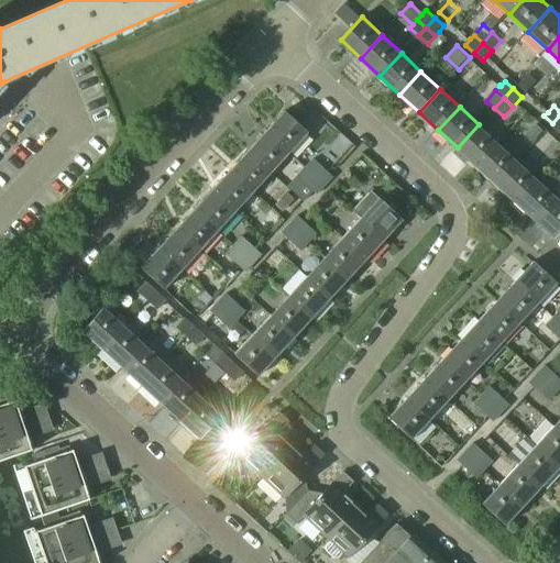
[(286,111),(267,132),(292,154),(310,134),(286,111)]
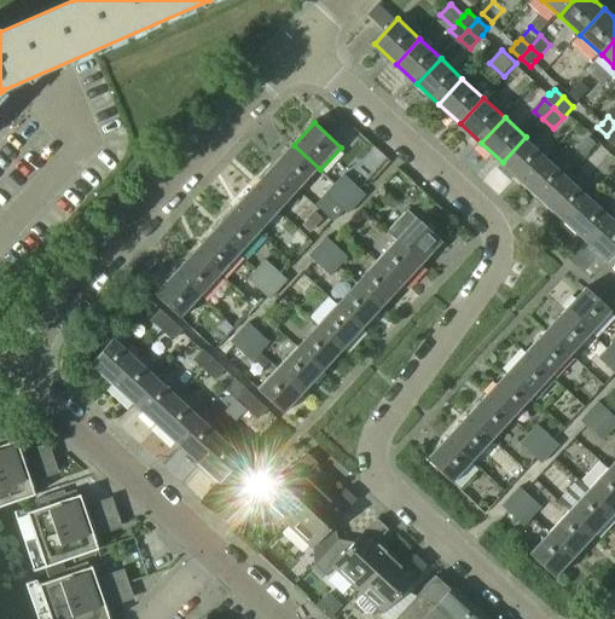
[(591,136),(579,149),(587,157),(599,144),(591,136)]
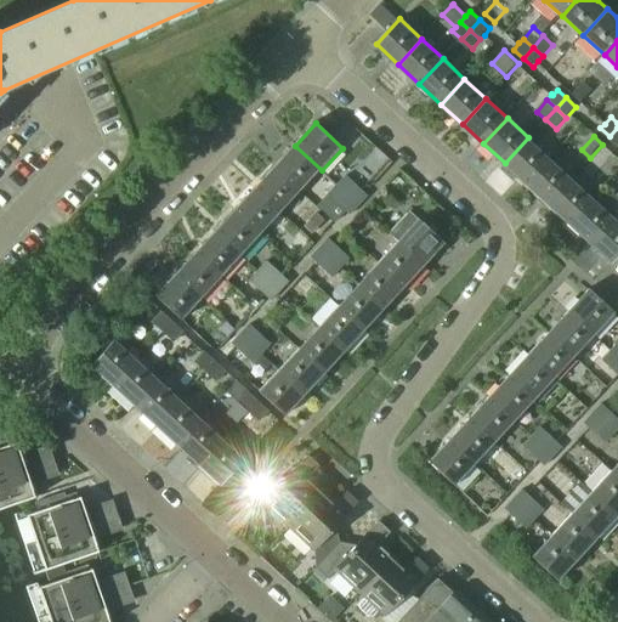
[(505,163),(527,184),(550,157),(528,137),(505,163)]
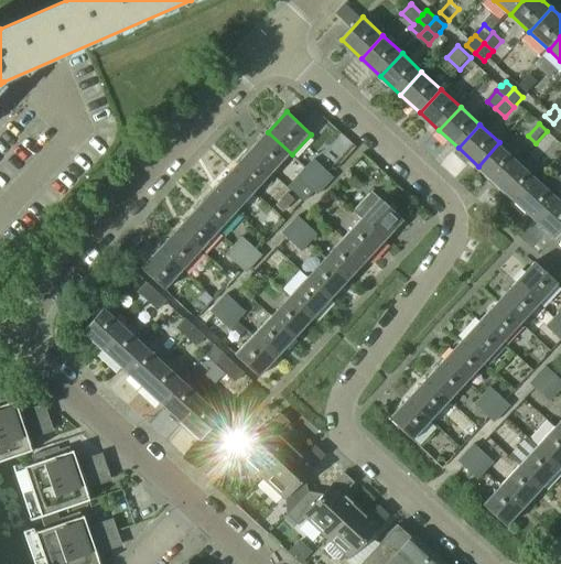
[(268,132),(250,151),(274,173),(292,154),(268,132)]
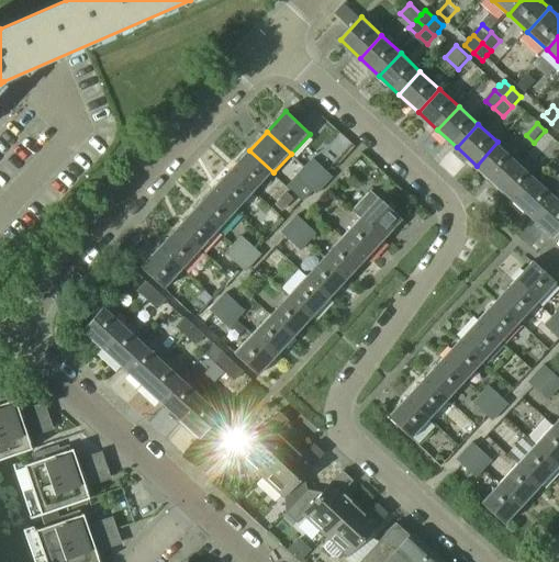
[(477,166),(495,183),(517,160),(498,142),(477,166)]
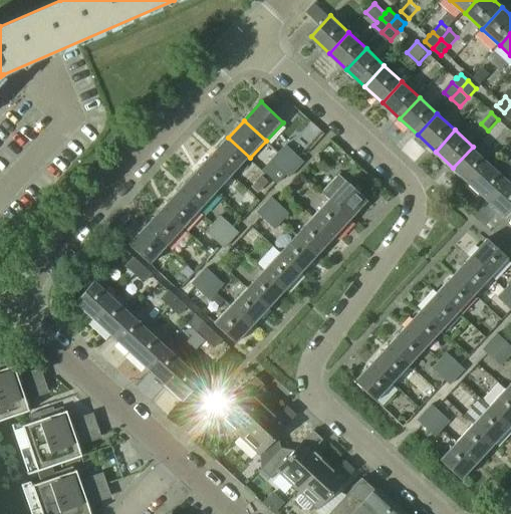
[(228,138),(212,156),(233,176),(250,158),(228,138)]
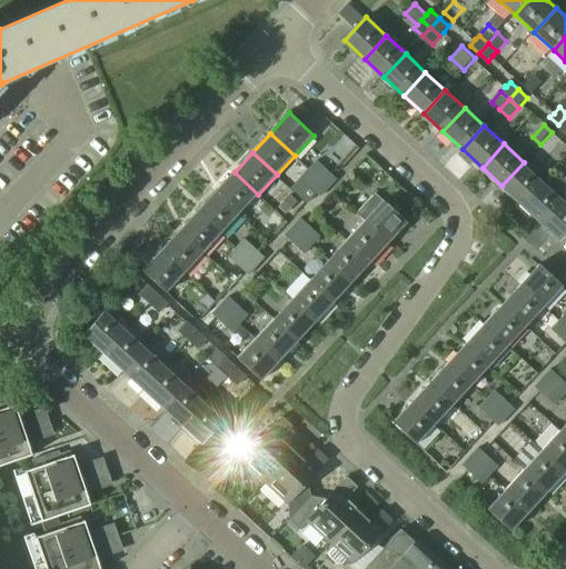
[(311,170),(330,188),(338,179),(319,161),(311,170)]
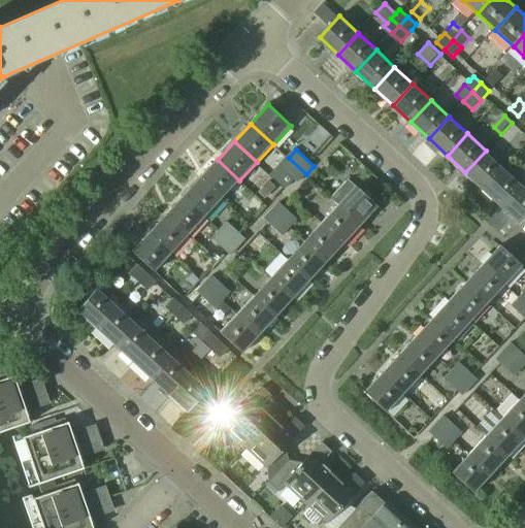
[(465,172),(484,189),(504,167),(486,151),(465,172)]
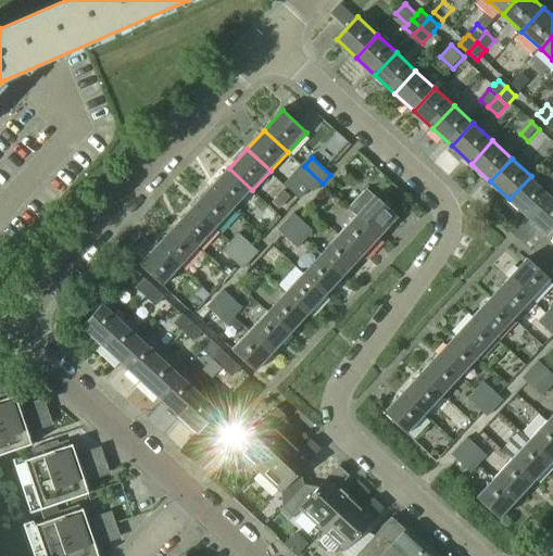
[(323,184),(304,166),(297,175),(315,192),(323,184)]
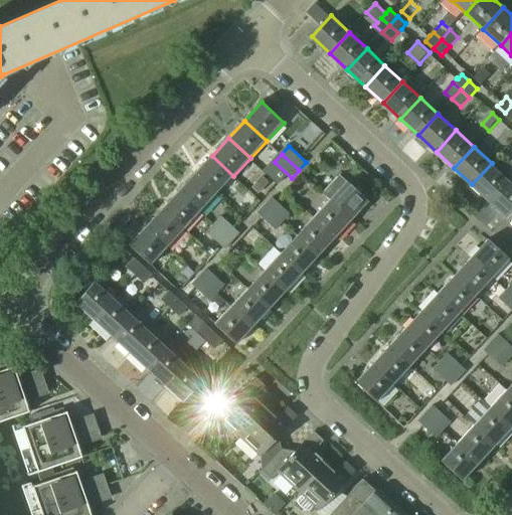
[(212,156),(195,173),(217,193),(233,176),(212,156)]
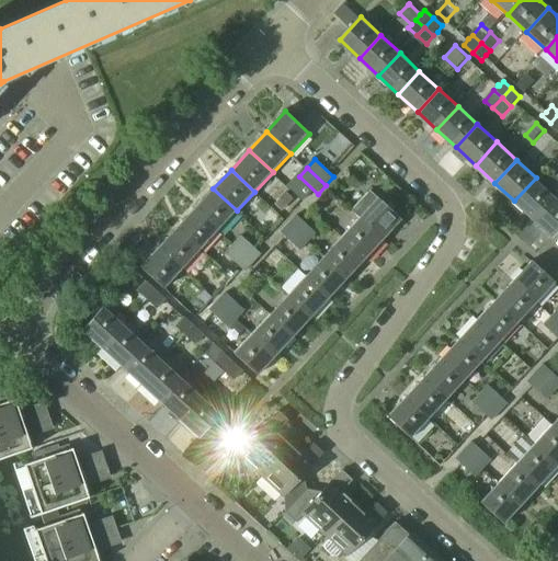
[(514,201),(534,218),(555,195),(536,178),(514,201)]
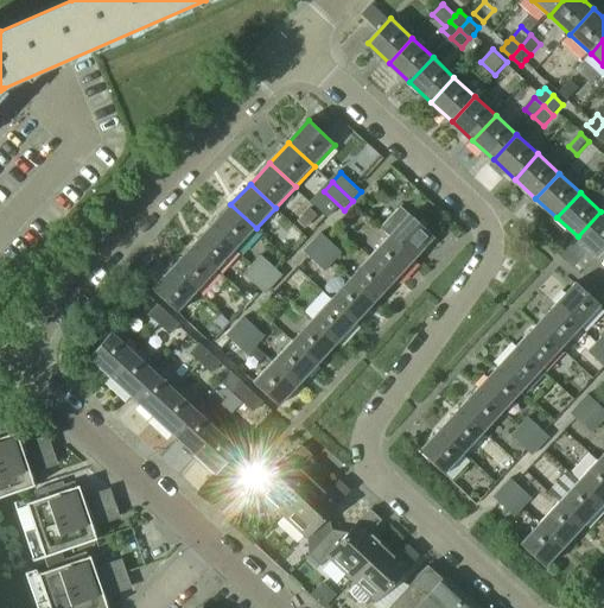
[(230,204),(211,226),(237,249),(256,228),(230,204)]
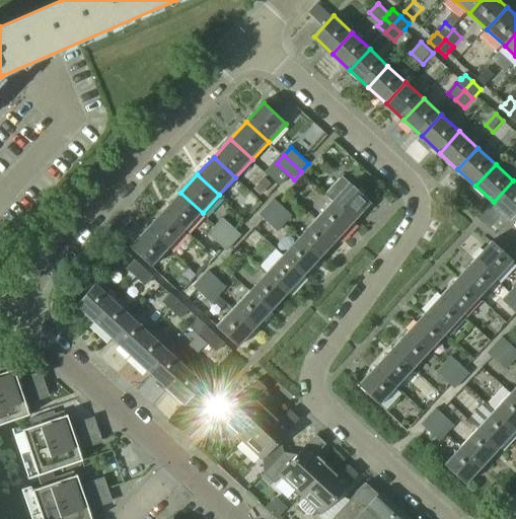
[(515,182),(513,180),(494,202),(512,219),(515,215),(515,182)]
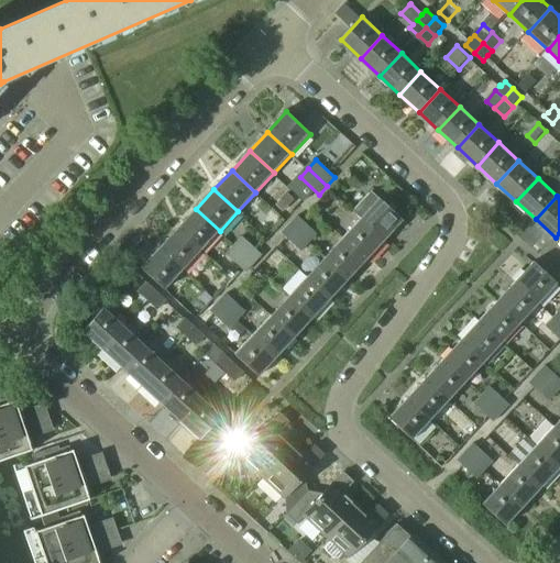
[(362,218),(385,240),(404,220),(381,198),(362,218)]
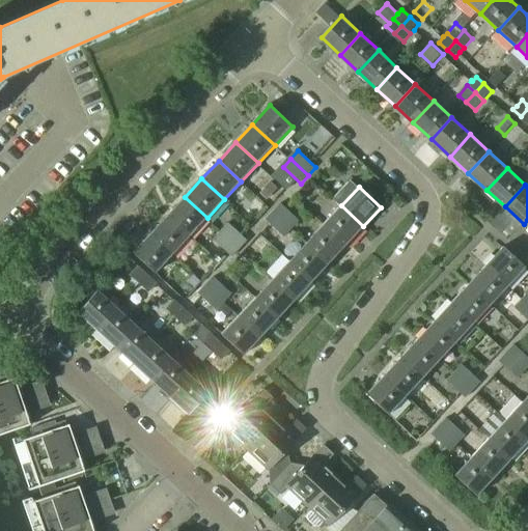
[(185,197),(168,215),(191,236),(207,218),(185,197)]
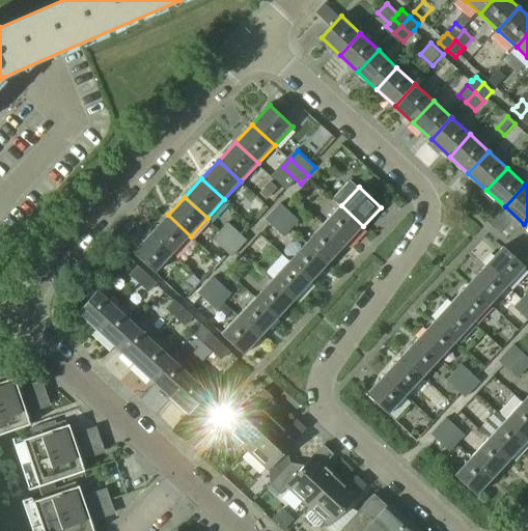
[(282,203),(275,212),(294,228),(301,220),(286,206),(282,203)]
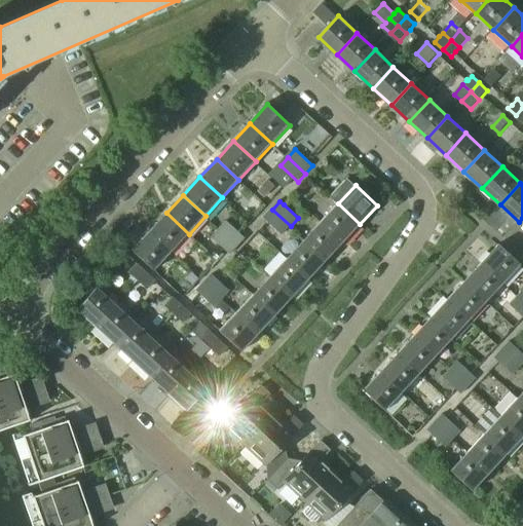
[(338,203),(322,222),(343,241),(360,224),(338,203)]
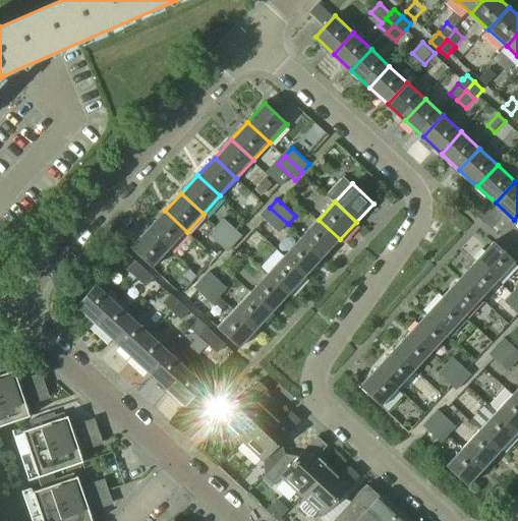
[(288,224),(270,208),(263,216),(280,233),(288,224)]
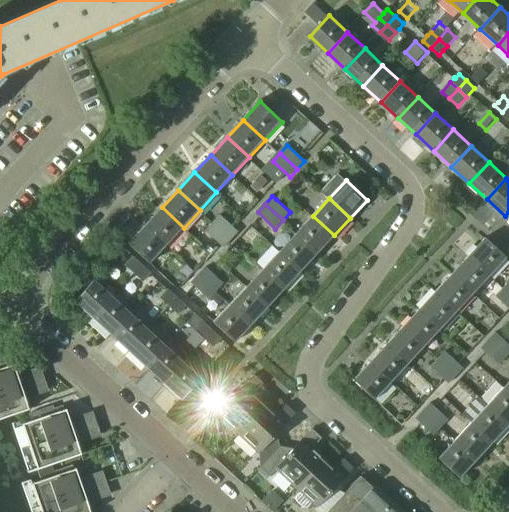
[(162,207),(145,225),(167,245),(184,228),(162,207)]
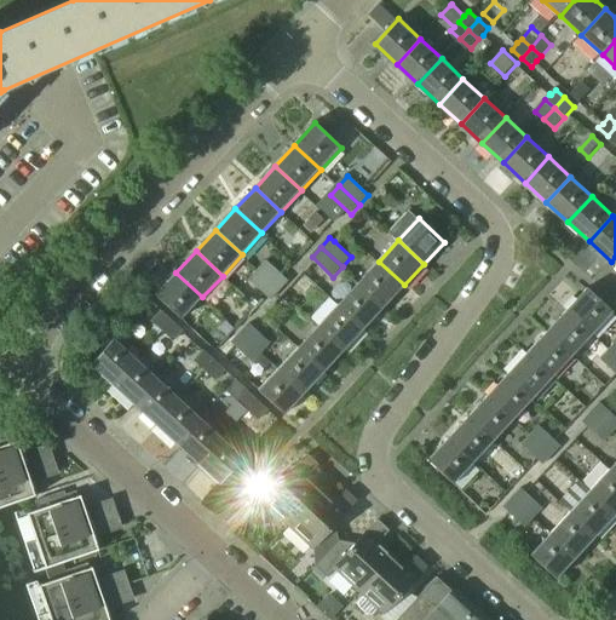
[(269,260),(259,270),(281,291),(291,281),(269,260)]
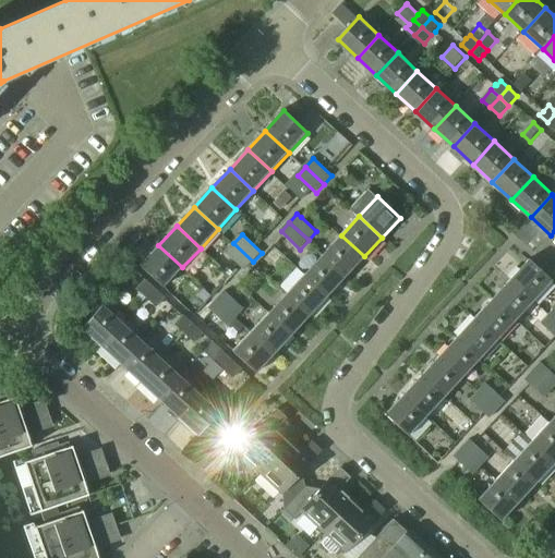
[(341,235),(324,254),(347,276),(364,256),(341,235)]
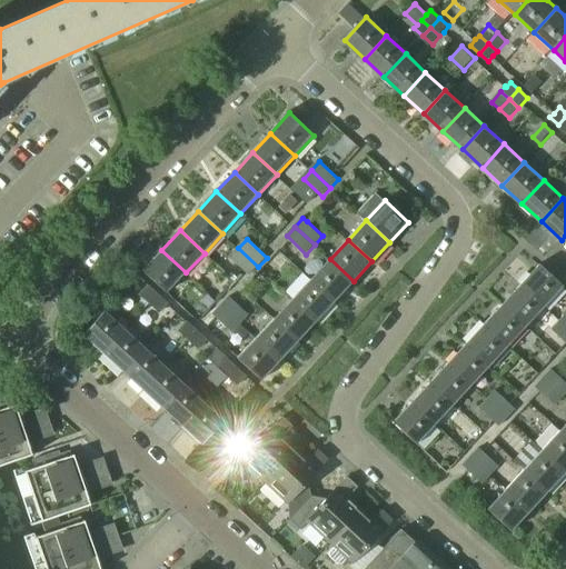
[(250,276),(258,267),(238,248),(230,257),(244,269),(250,276)]
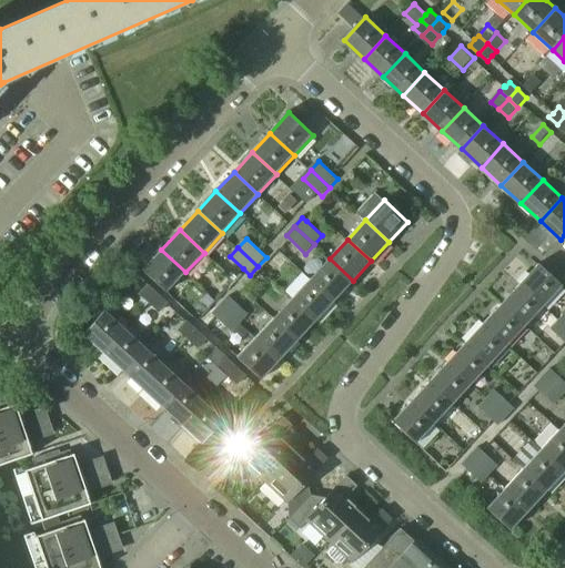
[(185,272),(161,250),(143,270),(167,292),(185,272)]
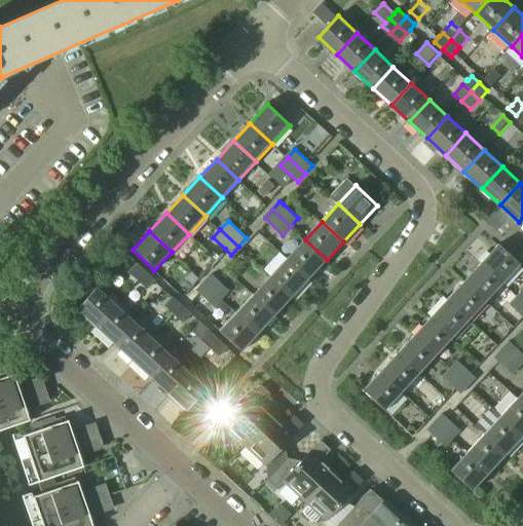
[(305,239),(288,258),(310,278),(327,260),(305,239)]
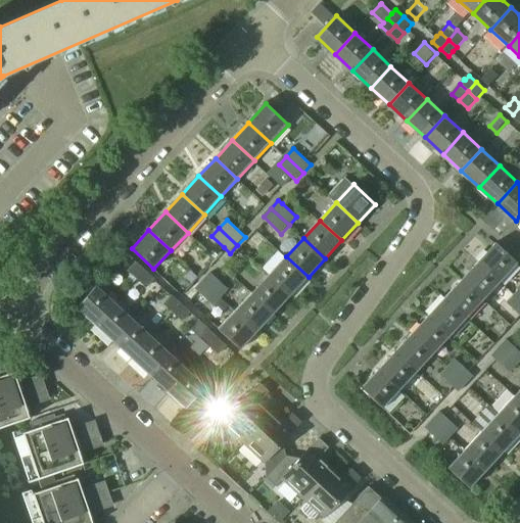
[(495,243),(478,262),(501,283),(518,265),(495,243)]
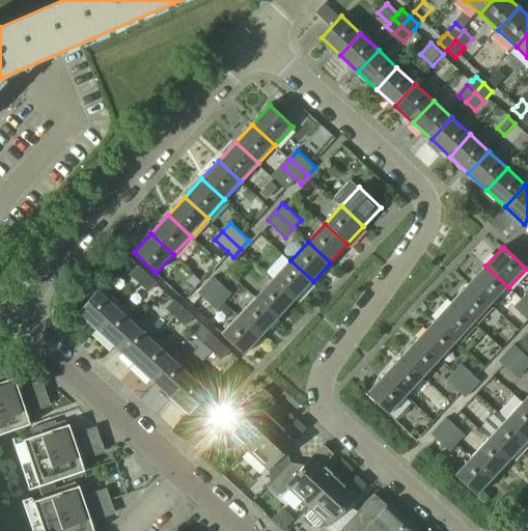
[(290,260),(274,278),(297,299),(313,281),(290,260)]
